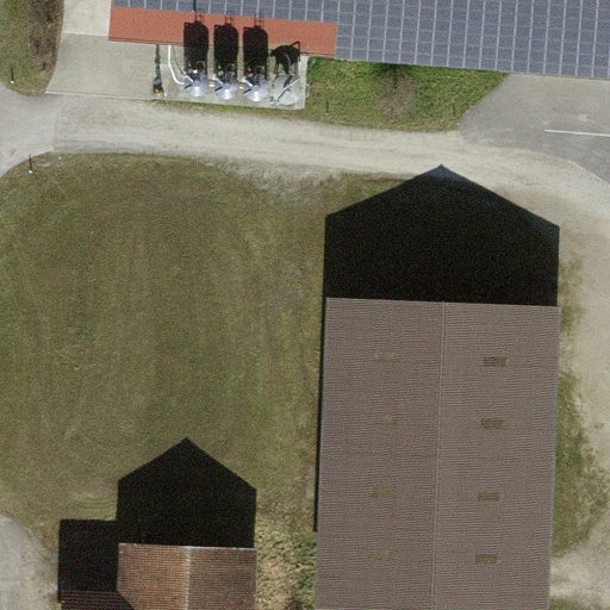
[(609,0),(113,0),(111,50),(312,63),(609,81),(609,0)]
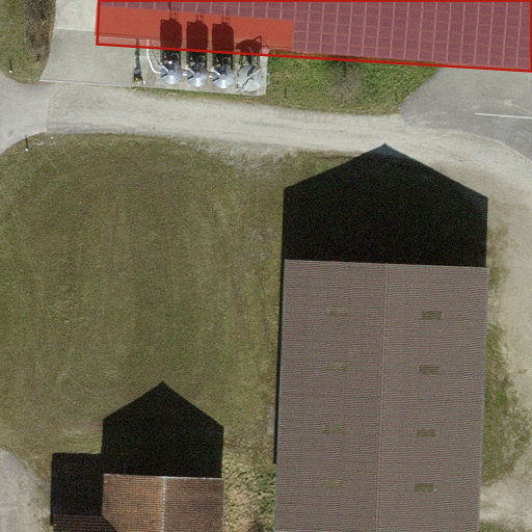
[(174,68),(169,69),(165,72),(163,75),(162,79),(163,84),(165,87),(169,90),(174,91),(178,90),(182,87),(184,84),(185,80),(184,75),(182,72),(178,69),(174,68)]
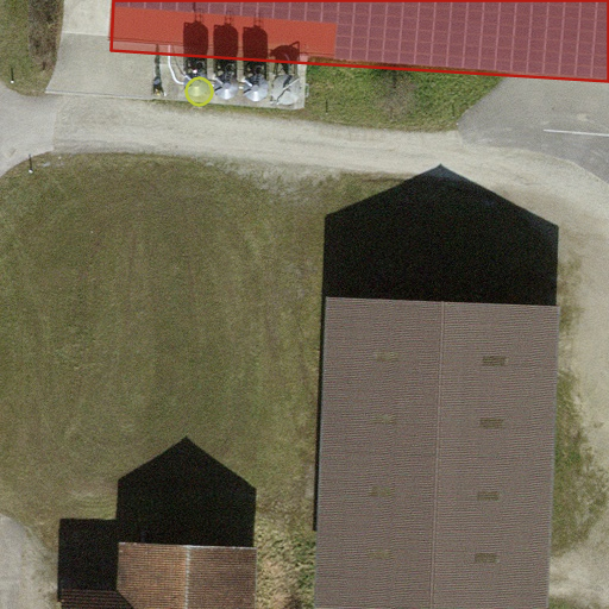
[(228,81),(224,81),(219,85),(217,89),(215,94),(215,99),(219,104),(224,106),(228,107),(233,106),(238,104),(240,99),(242,94),(240,89),(238,85),(233,82),(228,81)]
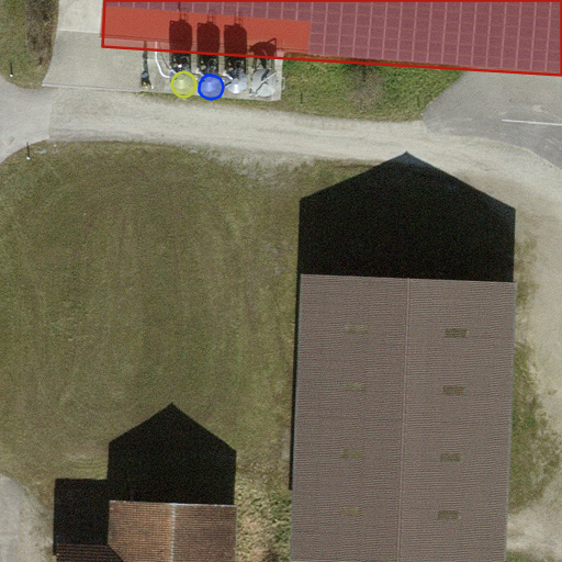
[(506,561),(516,279),(299,272),(290,560),(360,561),(506,561)]
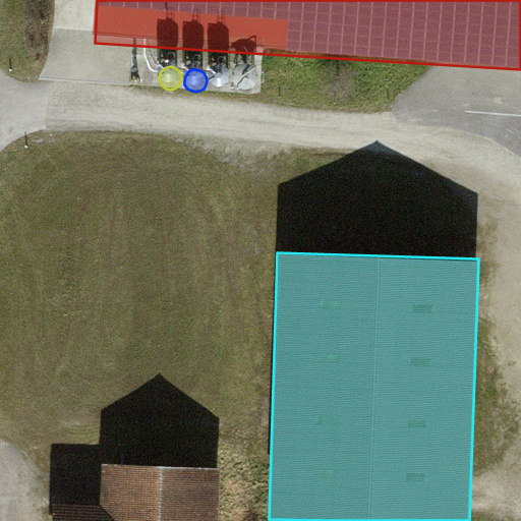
[(221,520),(224,472),(97,465),(95,504),(50,502),(48,520),(221,520)]
